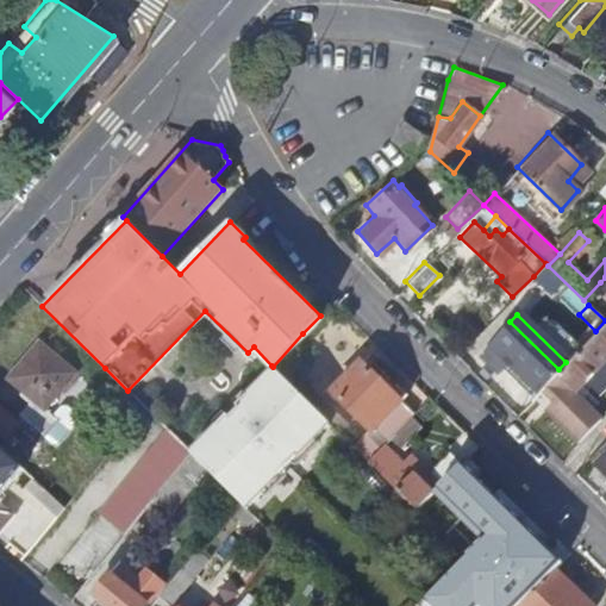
[(478,355),(495,373),(501,368),(531,398),(545,383),(558,369),(510,322),(478,355)]
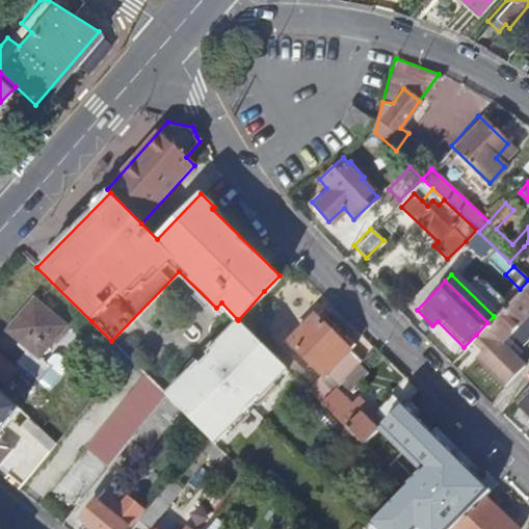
[(475,353),(505,385),(525,365),(506,347),(512,340),(507,335),(528,311),(528,282),(494,316),(487,322),(476,335),(485,343),(475,353)]
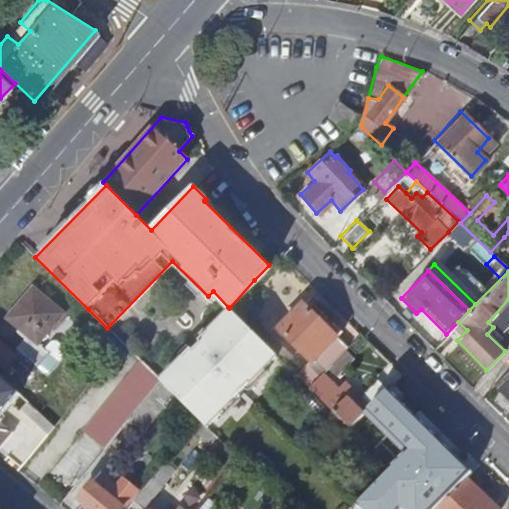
[(35,343),(61,311),(30,285),(4,316),(25,335),(14,347),(35,365),(42,371),(47,371),(63,352),(63,347),(57,341),(49,339),(41,348),(35,343)]
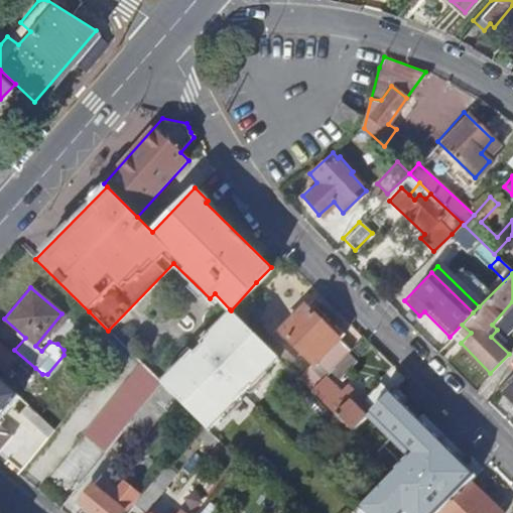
[(278,331),(311,362),(297,376),(309,389),(322,376),(347,349),(303,305),(278,331)]
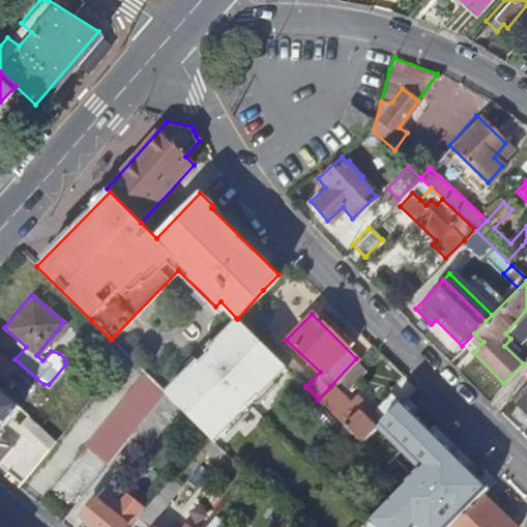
[(210,343),(212,344),(197,359),(196,358),(164,391),(204,432),(208,437),(281,363),(244,326),(237,319),(236,318),(210,343)]
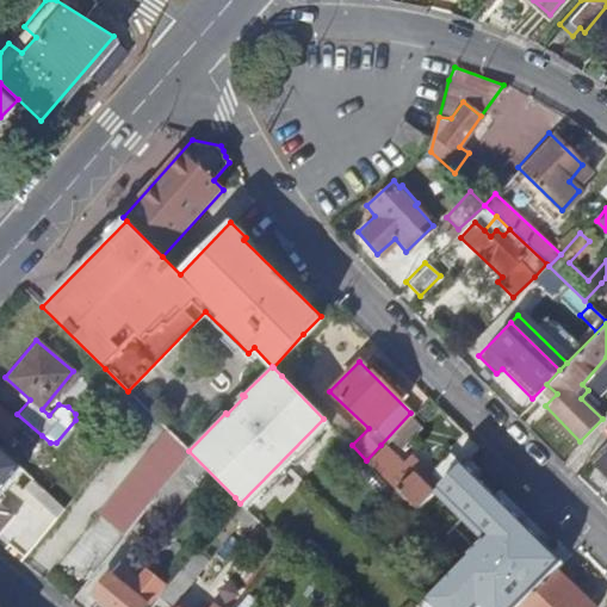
[(0,446),(22,465),(32,476),(47,489),(53,481),(25,456),(37,440),(0,408),(0,446)]
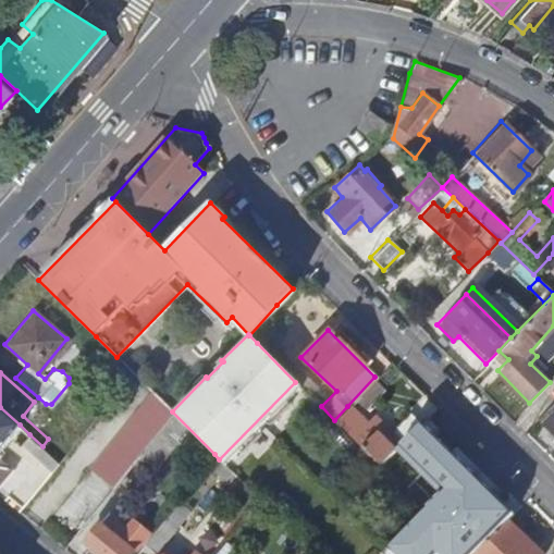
[(140,450),(172,411),(148,392),(84,469),(108,489),(140,450)]
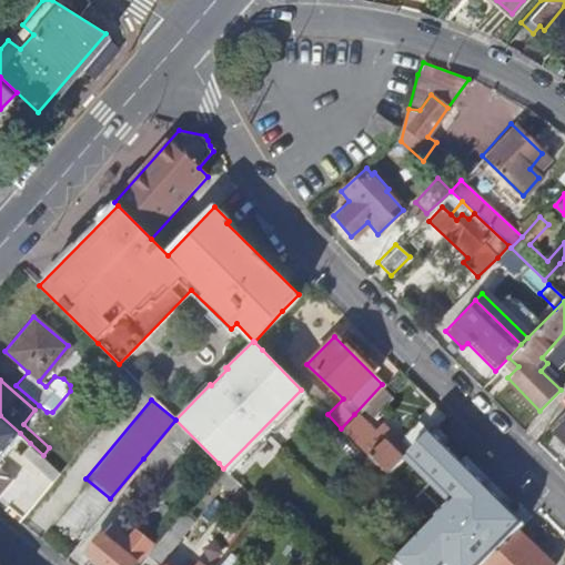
[(341,429),(386,474),(401,461),(382,442),(372,433),(354,414),(341,429)]
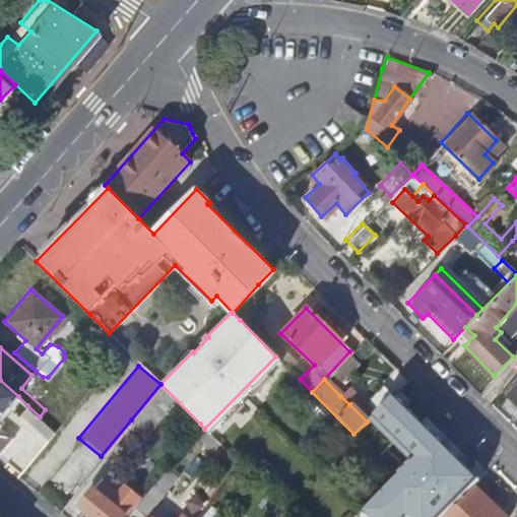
[(0,451),(11,438),(0,429),(0,418),(18,396),(0,380),(0,451)]
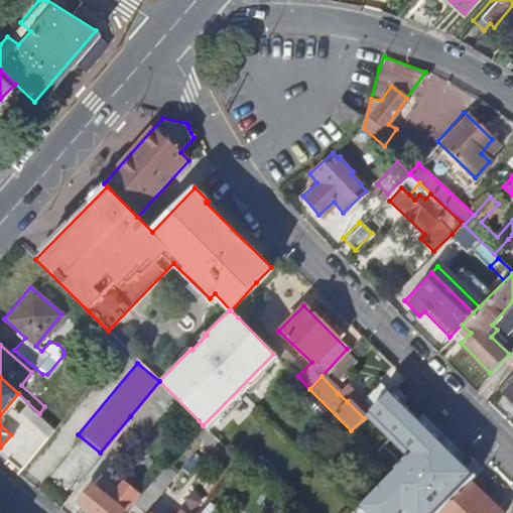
[(512,403),(512,379),(501,392),(512,403)]
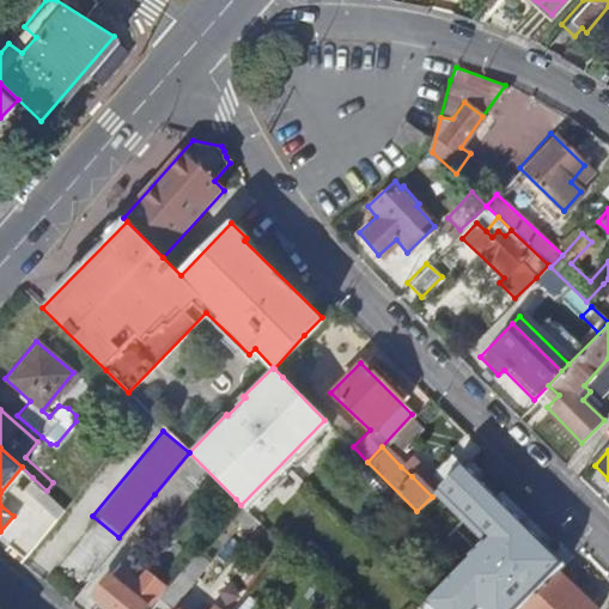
[(189,452),(154,494),(171,509),(193,481),(202,489),(209,489),(229,509),(236,499),(189,452)]
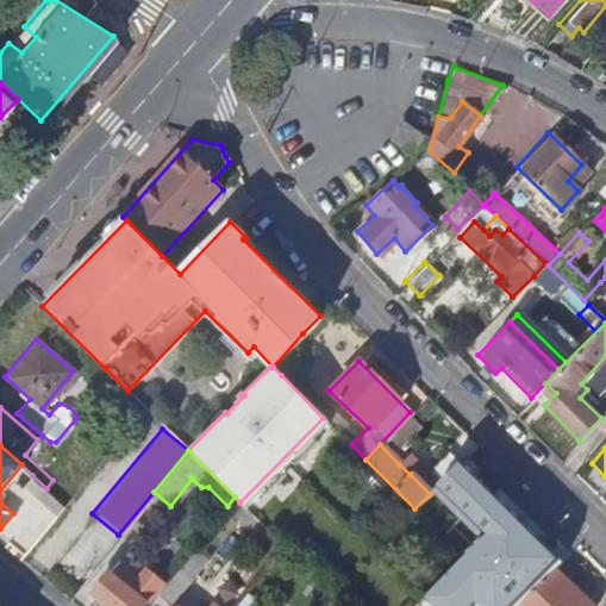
[(447,451),(425,473),(438,485),(458,463),(447,451)]
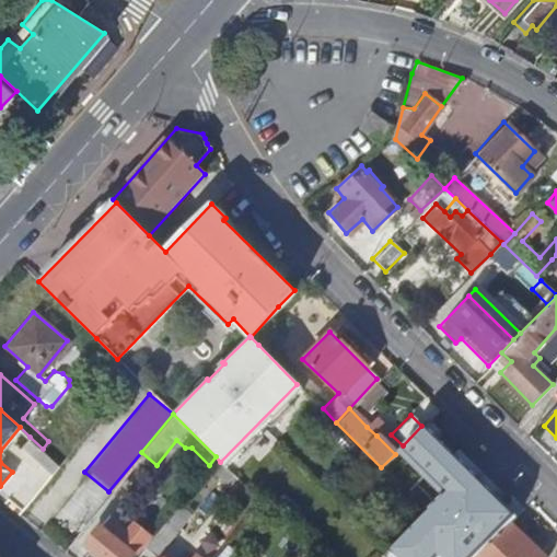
[(367,427),(376,436),(381,432),(371,421),(367,427)]
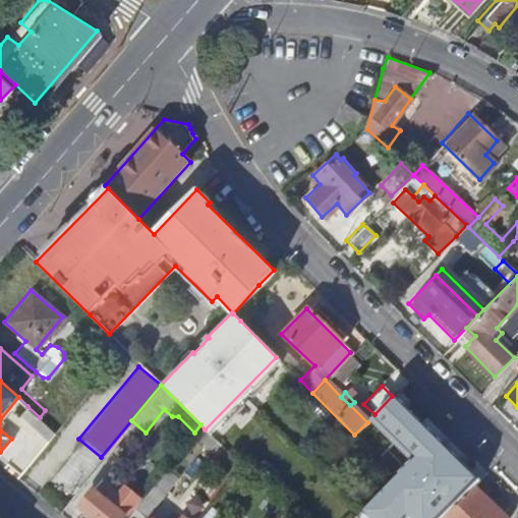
[(438,517),(470,485),(477,478),(393,395),(392,396),(375,414),(369,420),(411,461),(360,512),(366,517),(403,517),(406,516),(408,517),(438,517)]
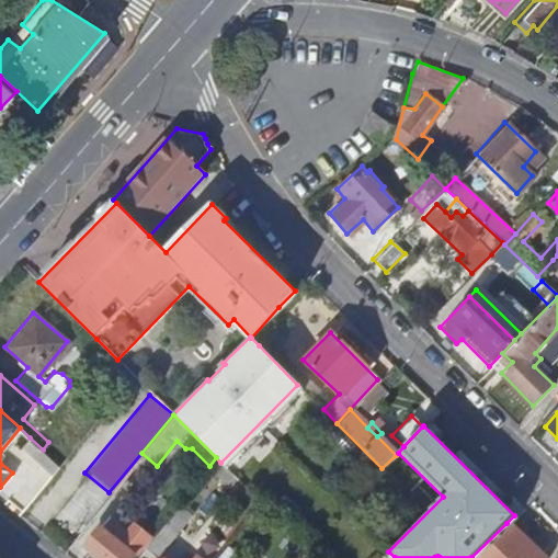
[(22,446),(52,473),(59,464),(43,450),(30,437),(22,446)]
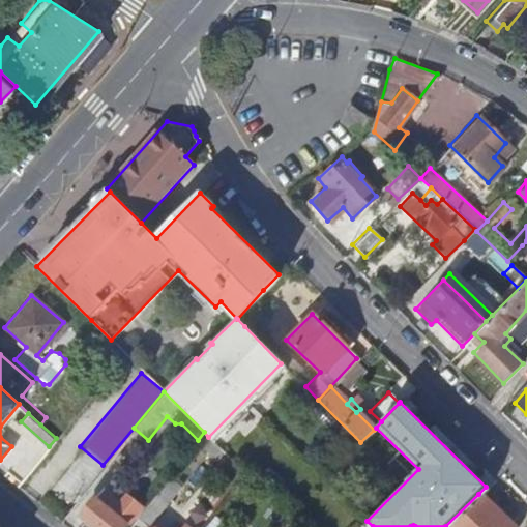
[(169,476),(137,515),(147,523),(178,485),(169,476)]
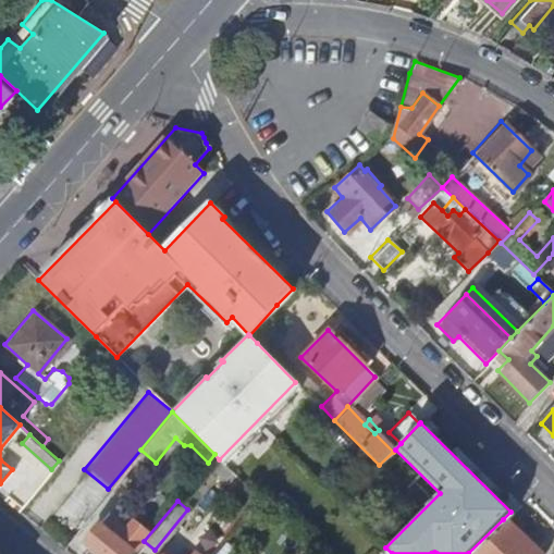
[(82,541),(97,553),(128,553),(147,532),(132,519),(126,527),(107,511),(82,541)]
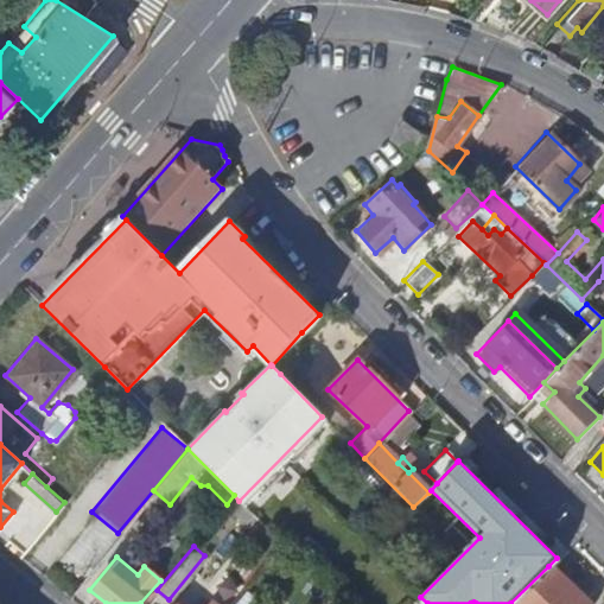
[(510,603),(584,603),(548,566),(510,603)]
